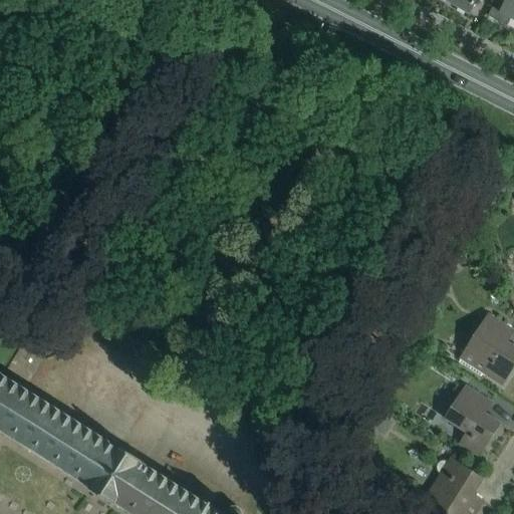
[(444,0),(468,14),(476,0),(444,0)]
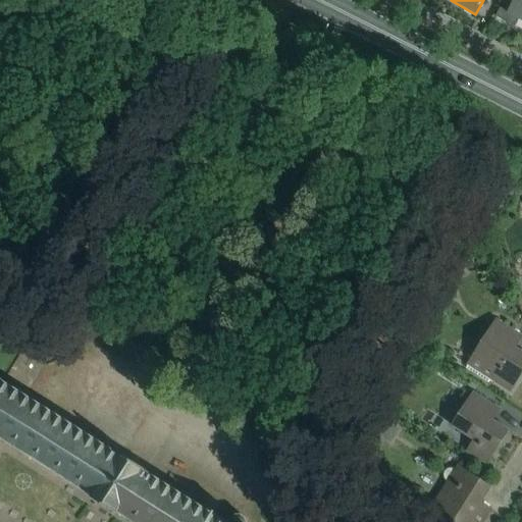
[(518,19),(521,20),(521,0),(503,0),(496,16),(515,25),(518,19)]
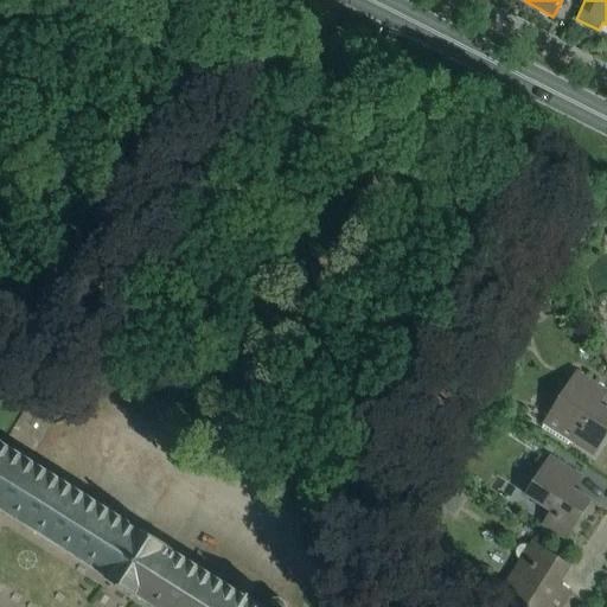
[(606,409),(599,404),(606,391),(577,372),(553,410),(553,411),(542,428),(568,445),(570,441),(593,455),(606,432),(606,409)]
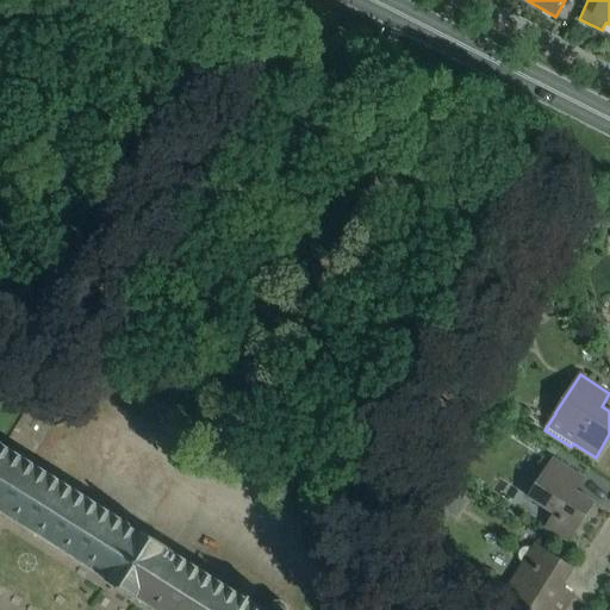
[(0,609),(288,609),(287,605),(281,602),(275,602),(272,605),(268,609),(265,609),(169,551),(170,548),(142,530),(141,531),(2,444),(1,446),(0,443),(0,609)]
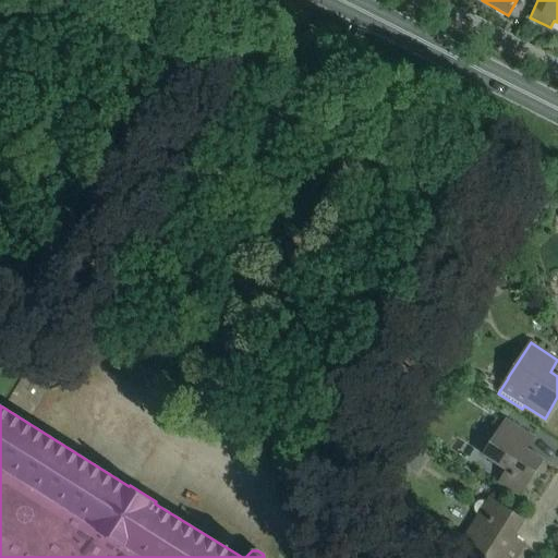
[(533,437),(514,425),(506,420),(483,456),(507,471),(499,483),(520,496),(543,461),(544,460),(521,446),(528,436),(532,438),(533,437)]
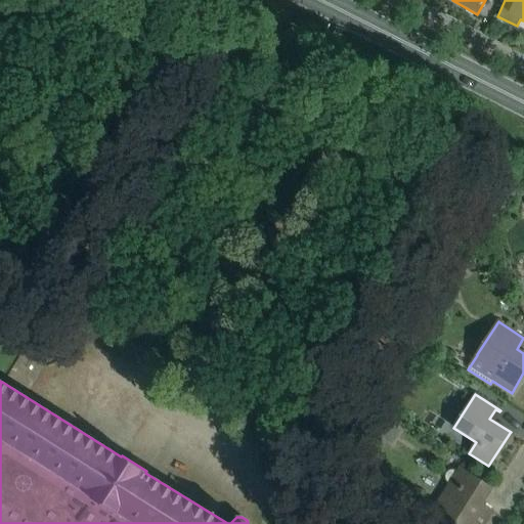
[(449,485),(433,511),(453,523),(486,523),(493,513),(491,512),(489,516),(480,510),(493,489),(492,488),(491,488),(474,478),(460,468),(457,471),(453,470),(449,470),(446,473),(445,477),(446,482),(449,485)]
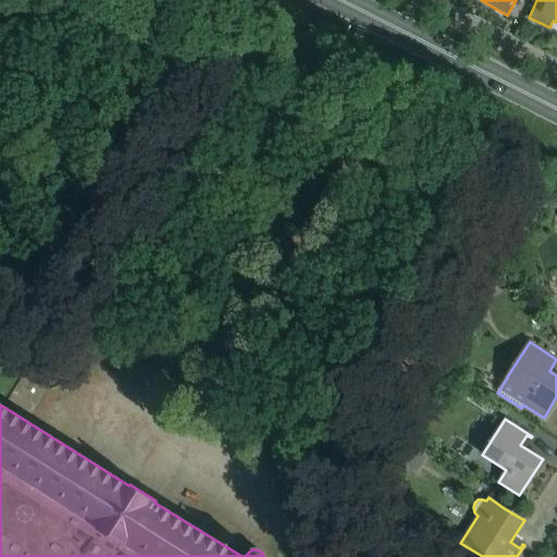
All buildings are outlined.
